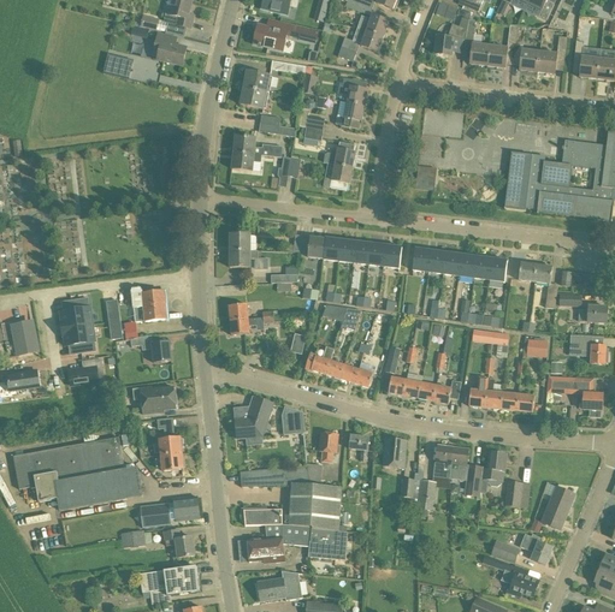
[(187,17),(191,0),(170,0),(167,12),(165,11),(163,19),(190,27),(191,18),(187,17)]
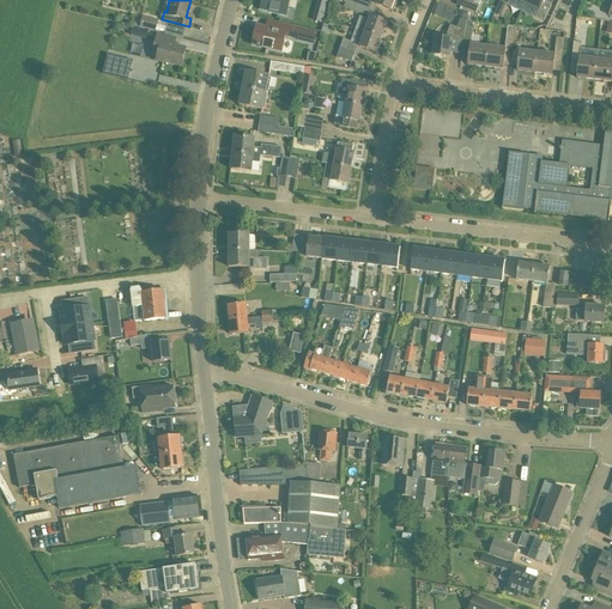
[(260,0),(259,7),(285,13),(288,0),(260,0)]
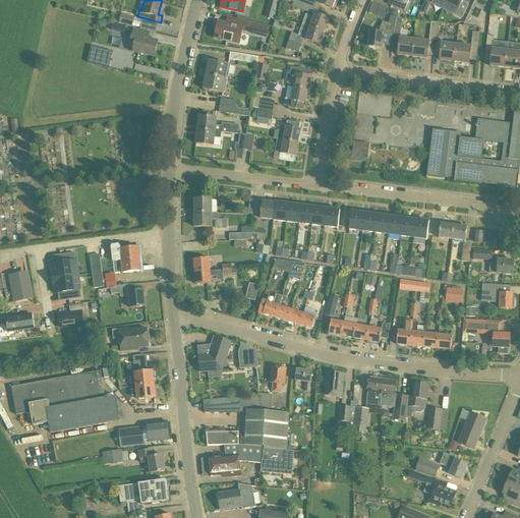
[(268,0),(265,15),(273,17),(277,0),(268,0)]
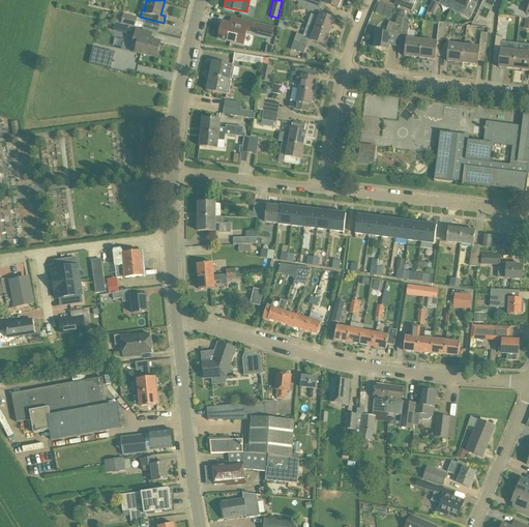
[(296,4),(317,11),(319,5),(304,0),(297,0),(296,4)]
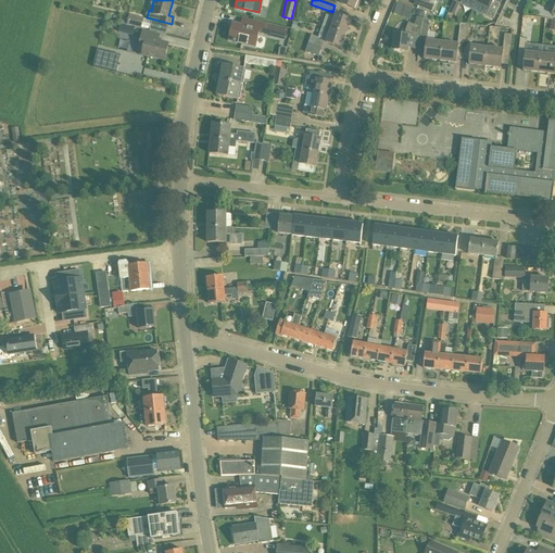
[(412,3),(400,0),(395,0),(392,10),(408,15),(412,3)]
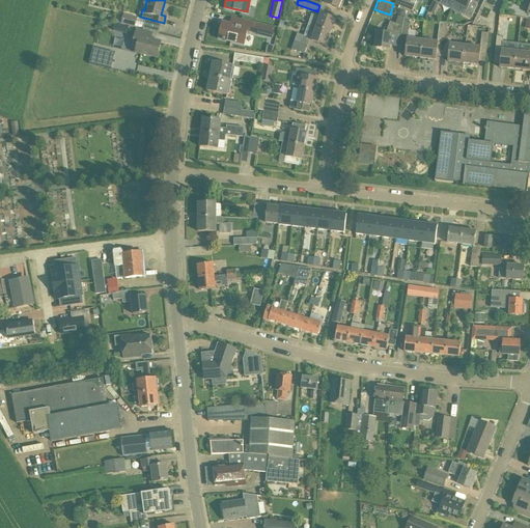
[(398,0),(397,3),(411,9),(414,2),(415,0),(398,0)]
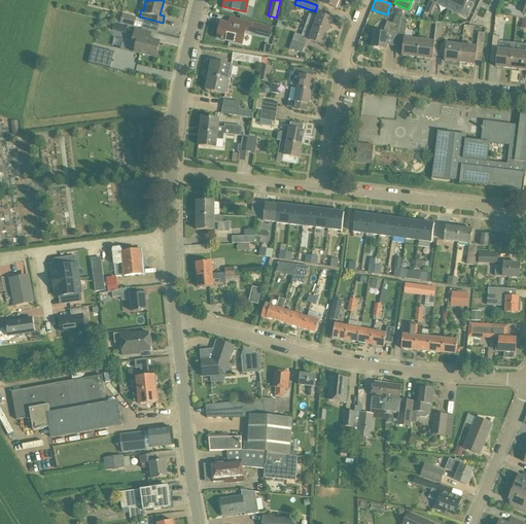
[(428,0),(423,9),(429,12),(434,1),(435,1),(436,0),(448,0),(451,1),(451,0),(428,0)]
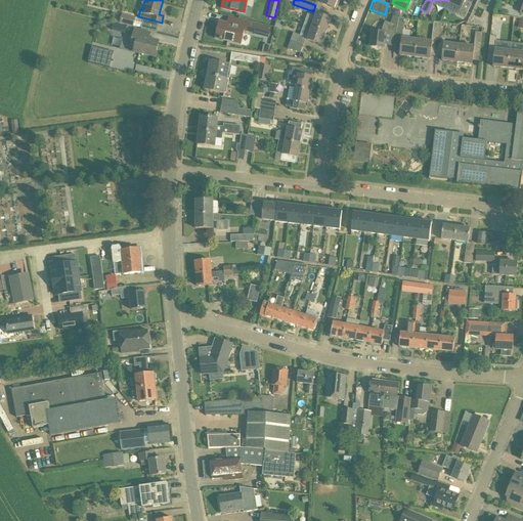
[(448,0),(448,1),(460,7),(458,12),(464,15),(470,1),(467,0),(448,0)]
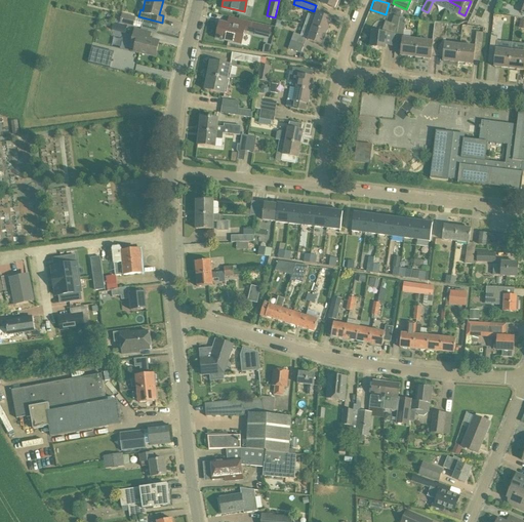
[(134,14),(121,11),(118,11),(116,19),(119,21),(119,22),(132,25),(134,14)]
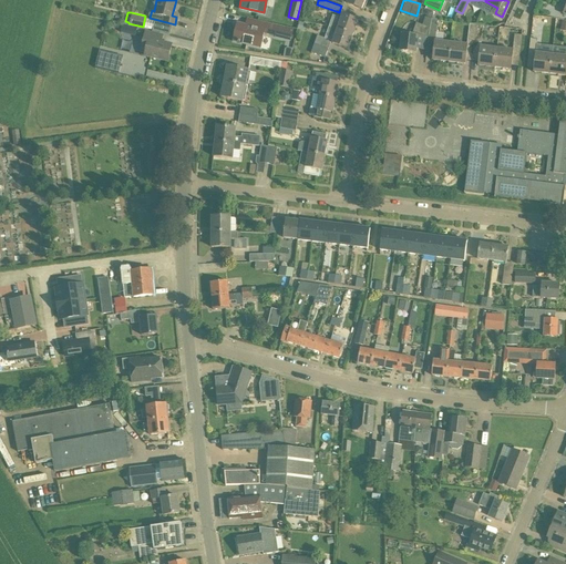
[(336,27),(352,32),(357,18),(341,12),(340,16),(331,12),(327,26),(336,27)]
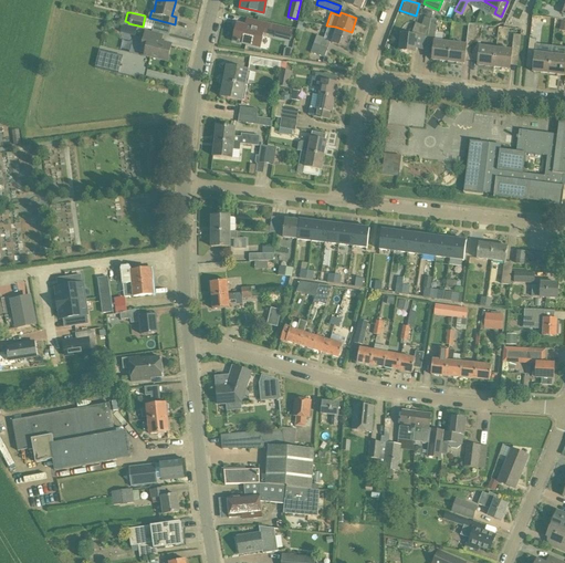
[(424,14),(421,23),(415,20),(409,33),(400,32),(398,49),(414,51),(416,32),(427,37),(430,17),(424,14)]
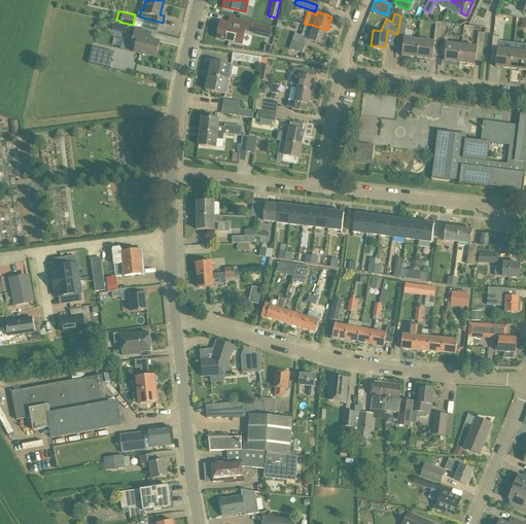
[(265,23),(235,15),(233,23),(220,20),(216,36),(241,42),(244,29),(263,33),(265,23)]
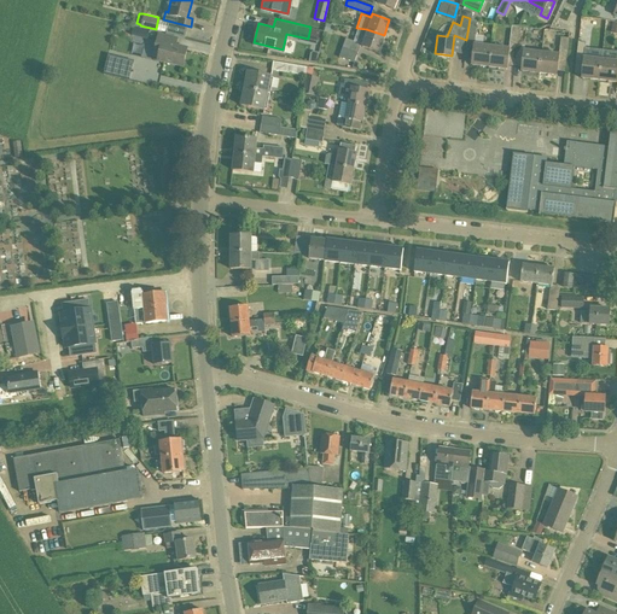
[(476,18),(470,18),(466,40),(464,53),(471,53),(470,63),(488,65),(490,44),(473,42),(476,18)]
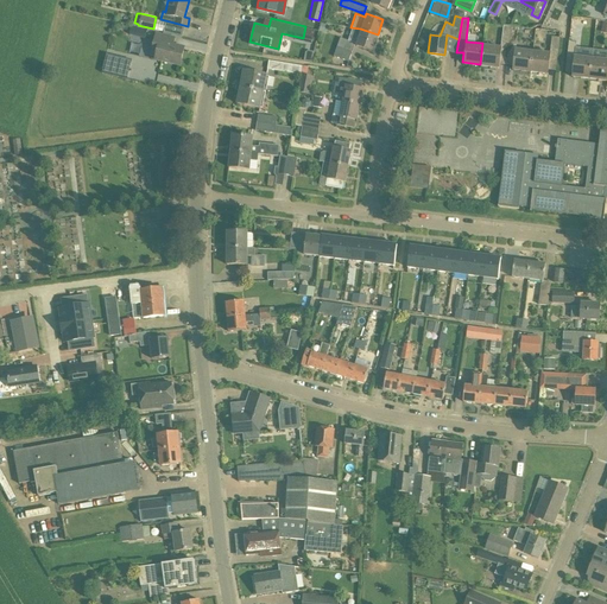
[(326,31),(328,23),(321,20),(318,29),(326,31)]
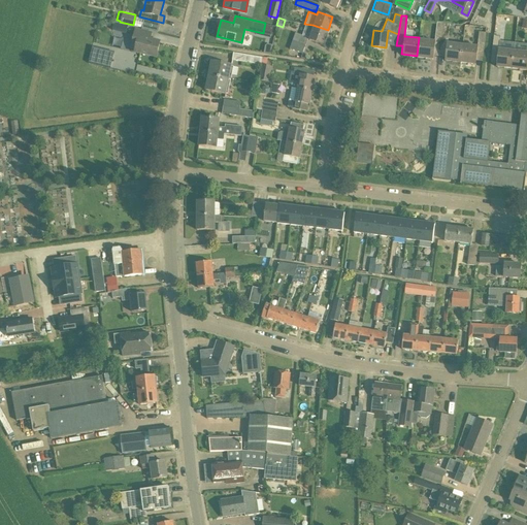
[(439,51),(442,21),(435,20),(433,39),(419,37),(417,56),(432,58),(433,50),(439,51)]
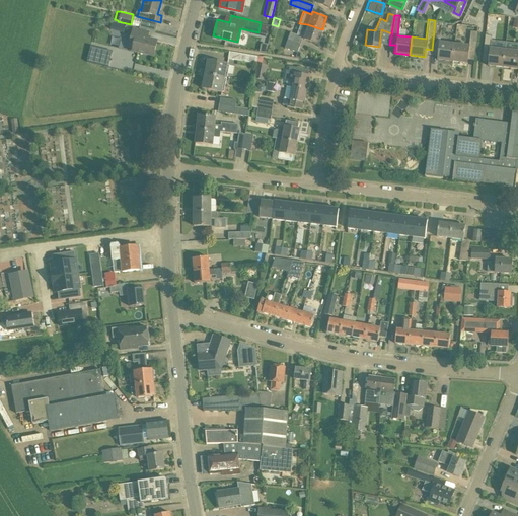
[(451,60),(454,42),(439,41),(441,20),(435,20),(432,50),(438,50),(437,58),(451,60)]
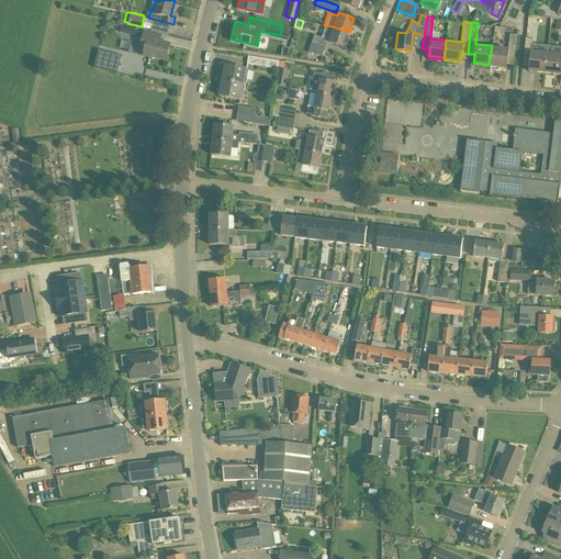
[(322,55),(324,46),(327,38),(328,38),(328,41),(344,46),(349,32),(333,26),(324,25),(321,35),(313,33),(307,51),(322,55)]
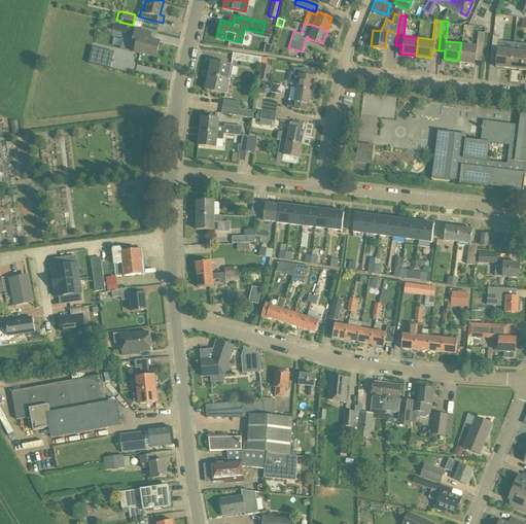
[(154,55),(159,39),(145,36),(146,30),(135,27),(132,39),(136,40),(134,49),(154,55)]
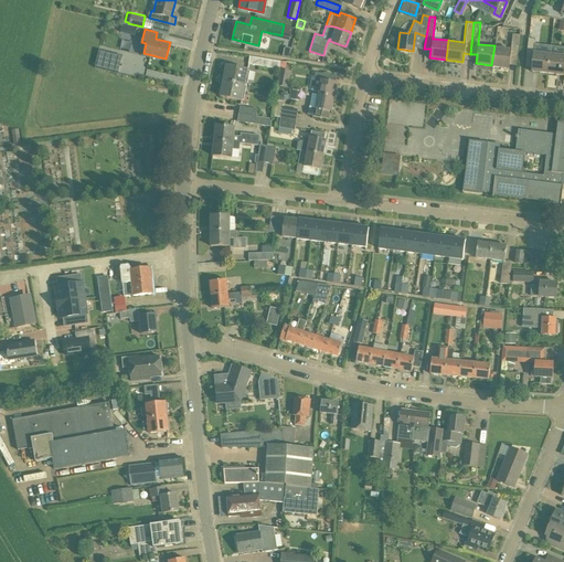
[(495,45),(491,65),(508,67),(509,60),(515,60),(519,33),(512,32),(510,48),(495,45)]
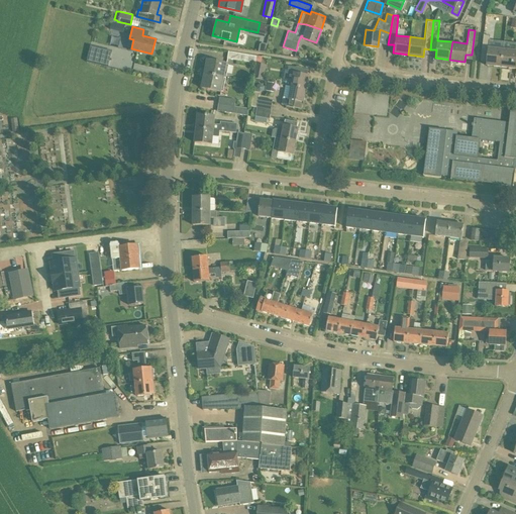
[(500,66),(502,47),(488,45),(489,33),(483,32),(480,55),(486,56),(485,64),(500,66)]
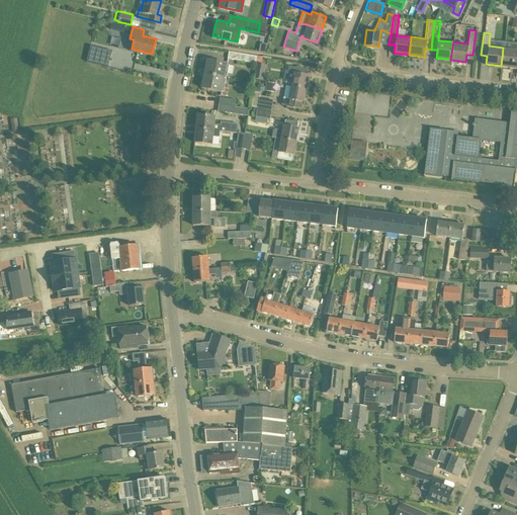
[(516,59),(516,40),(505,40),(504,48),(503,48),(501,66),(516,67),(516,60),(516,59)]
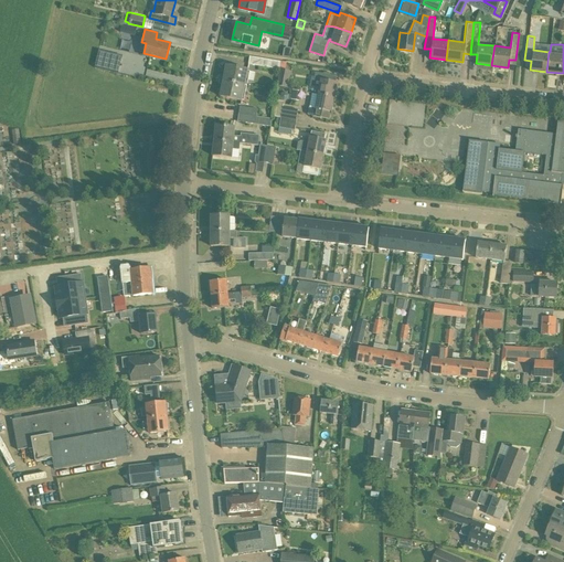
[(121,53),(97,48),(93,65),(117,71),(121,53)]
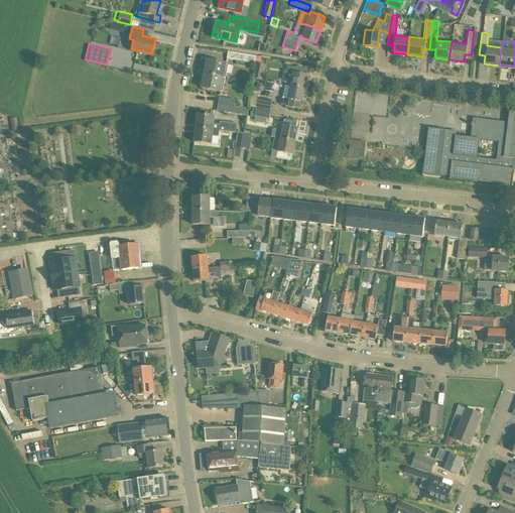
[(254,61),(255,53),(227,49),(226,56),(254,61)]
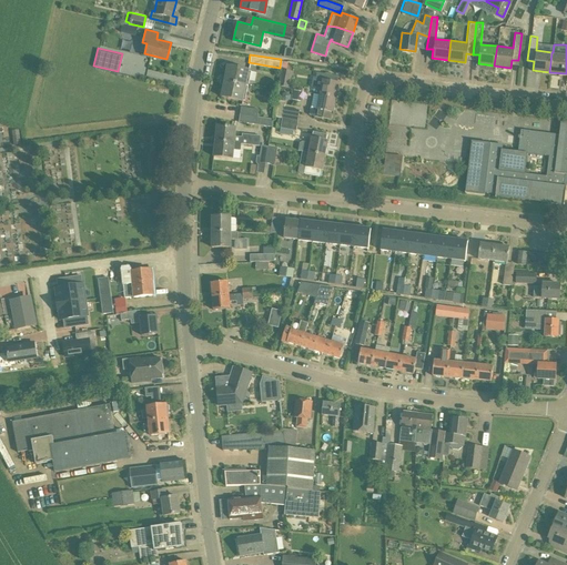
[(223,79),(245,83),(249,69),(226,64),(223,79)]
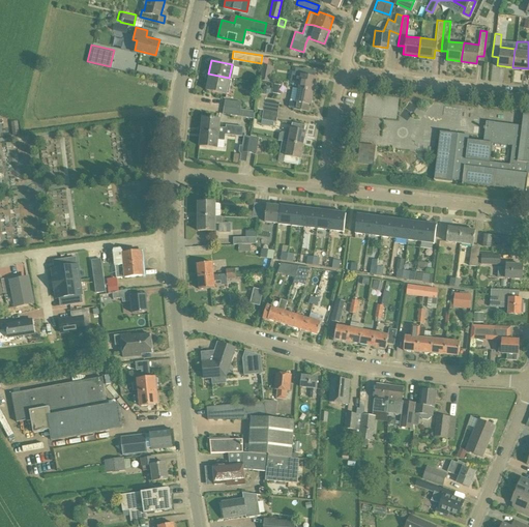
[(269,80),(272,64),(262,62),(259,78),(269,80)]
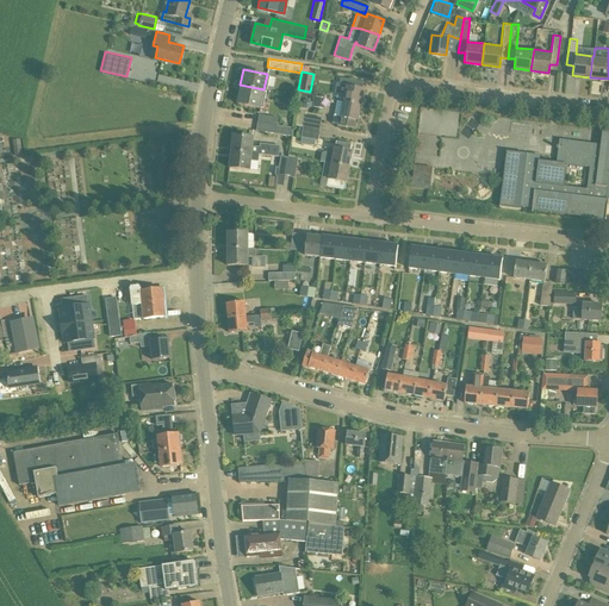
[(342,100),(360,104),(364,87),(361,87),(362,80),(340,75),(339,81),(335,80),(334,91),(343,93),(342,100)]
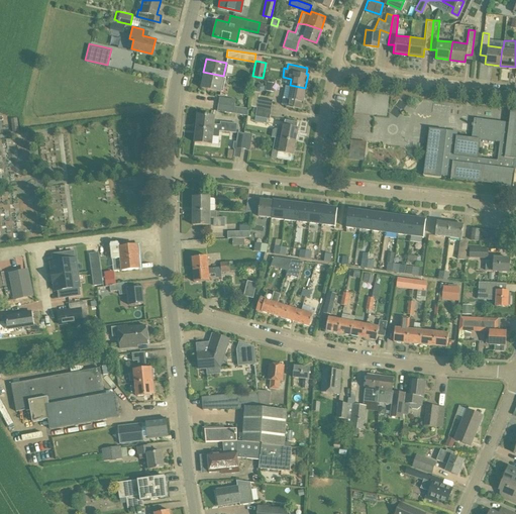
[(220,90),(223,76),(203,72),(200,86),(220,90)]
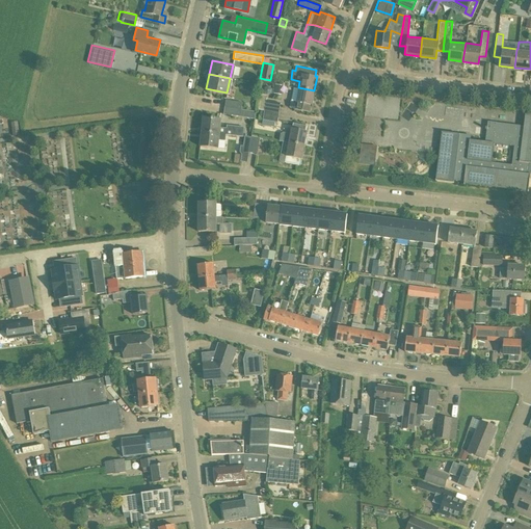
[(277,83),(274,82),(272,91),(281,93),(282,84),(280,83),(277,83)]
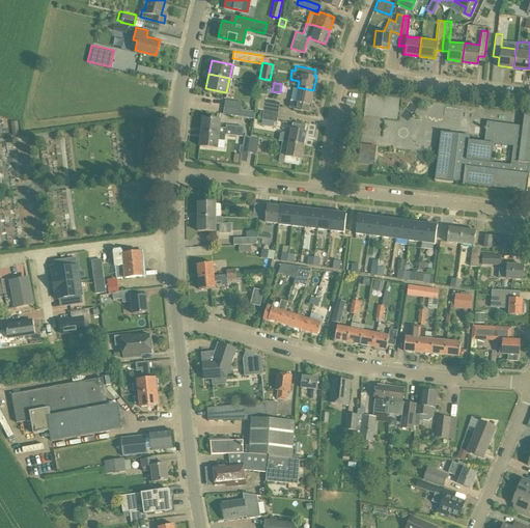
[(311,104),(313,90),(298,87),(296,100),(289,99),(288,105),(293,106),(293,107),(308,110),(309,104),(311,104)]
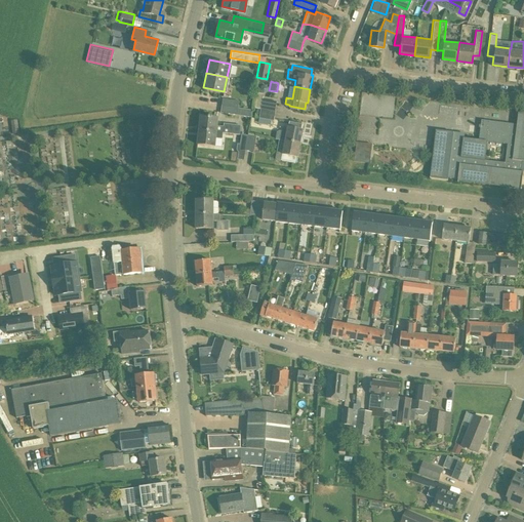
[(220,104),(237,106),(238,98),(222,96),(220,104)]
